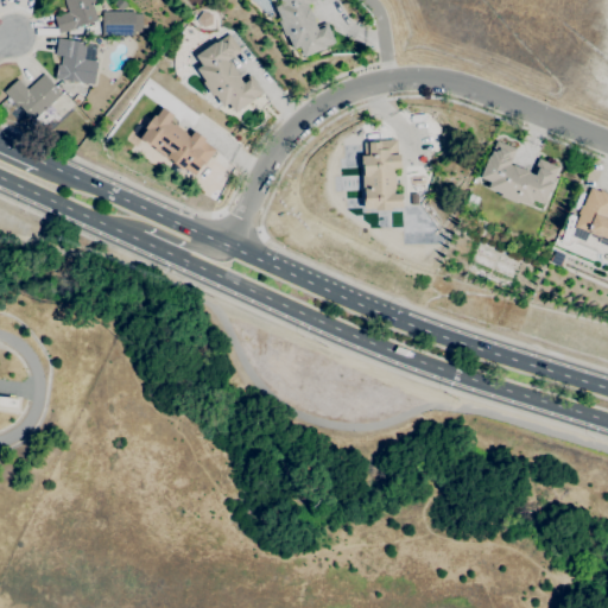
[(58,33),(54,17),(68,12),(63,0),(90,0),(97,20),(76,27),(76,29),(58,33)]
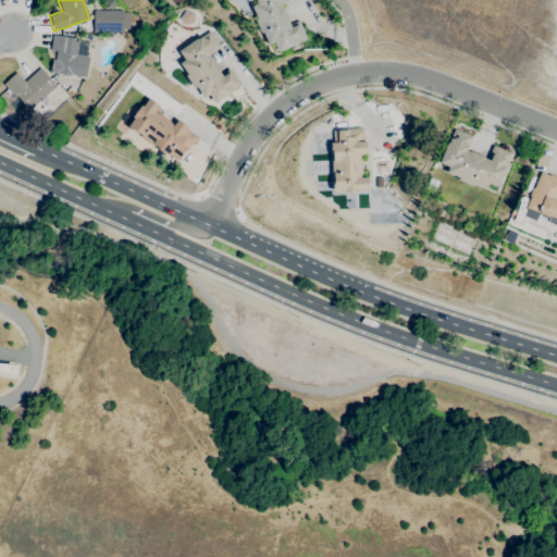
[(110,10),(103,3),(106,0),(112,0),(116,3),(110,10)]
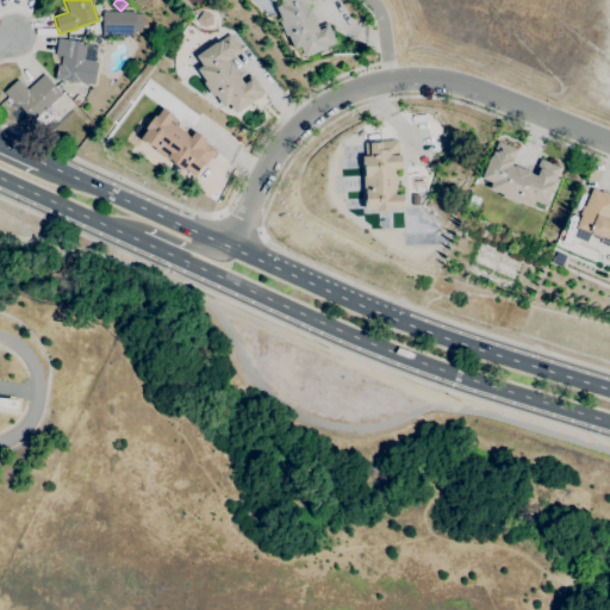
[(304,57),(299,47),(294,49),(288,36),(286,37),(279,20),(281,19),(275,6),(281,4),(279,0),(317,0),(307,5),(309,7),(310,7),(317,24),(316,24),(317,26),(327,23),(335,43),(327,47),(327,48),(304,57)]
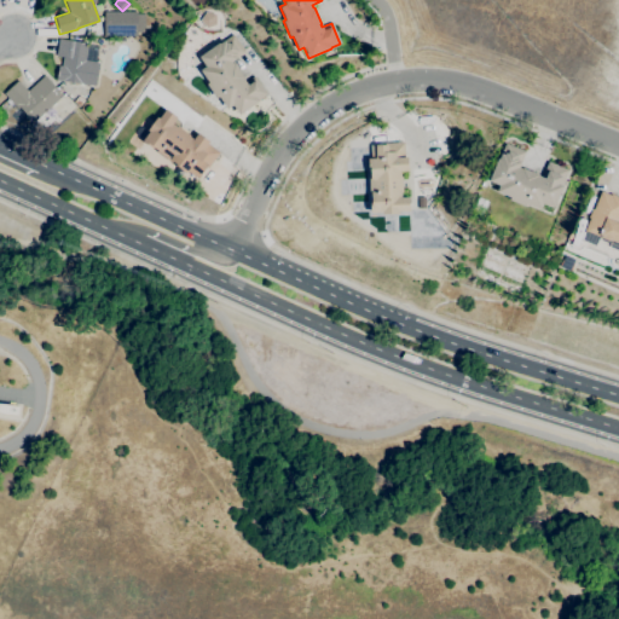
[(136,34),(103,34),(104,12),(137,12),(137,22),(139,22),(138,32),(136,32),(136,34)]
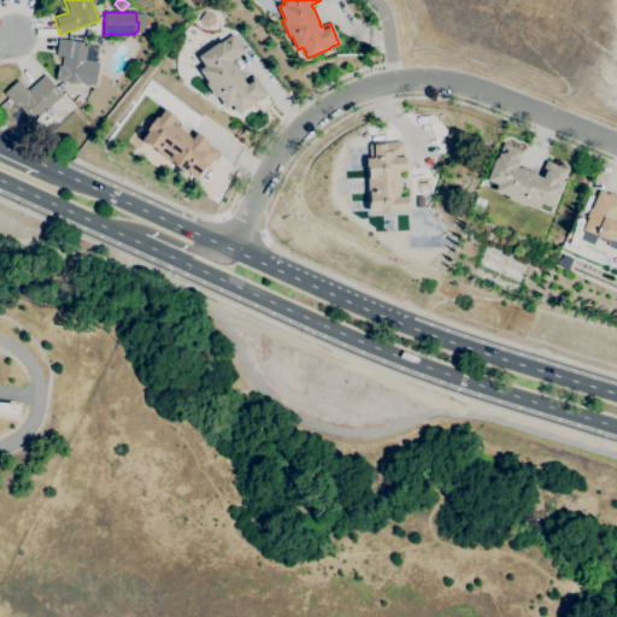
[(205,28),(199,21),(205,12),(215,15),(215,24),(205,28)]
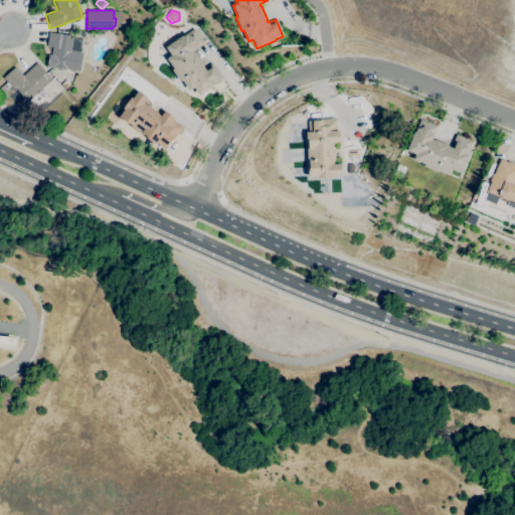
[(198,96),(193,88),(188,91),(182,80),(179,82),(171,69),(173,68),(166,58),(170,55),(165,46),(181,35),(182,36),(186,33),(194,28),(204,43),(196,48),(192,51),(194,54),(195,53),(203,65),(202,66),(203,68),(211,62),(222,78),(214,83),(215,84),(198,96)]
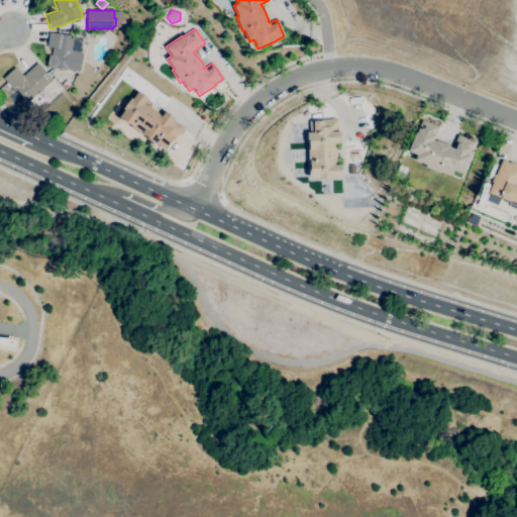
[(79,72),(57,69),(46,67),(48,55),(50,56),(52,54),(46,53),(47,46),(46,46),(48,32),(73,36),(73,37),(83,38),(80,52),(82,53),(79,72)]
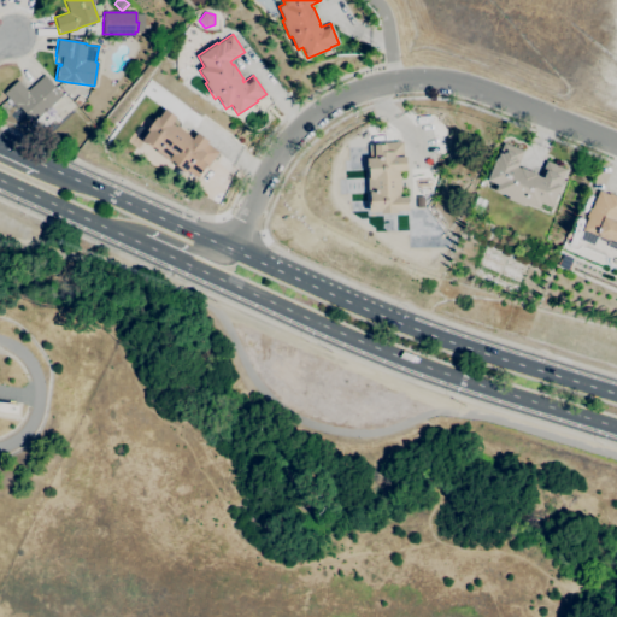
[(33,123),(19,107),(17,109),(12,104),(10,105),(5,101),(7,99),(4,94),(17,80),(27,90),(43,75),(63,95),(33,123)]
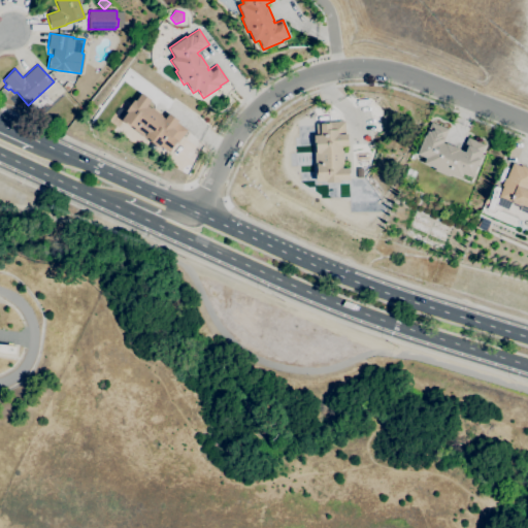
[(68,91),(63,87),(67,81),(72,86),(68,91)]
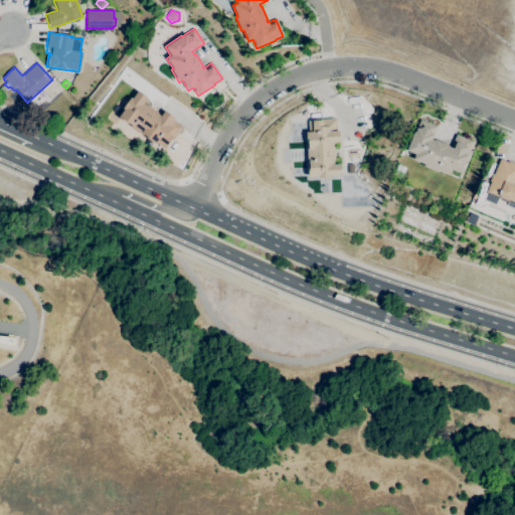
[(164,149),(156,142),(154,145),(145,138),(146,137),(143,134),(142,135),(130,127),(131,125),(127,122),(126,123),(118,118),(124,110),(122,109),(130,98),(132,99),(138,91),(147,98),(143,103),(146,106),(147,105),(158,113),(157,114),(160,116),(164,111),(174,118),(172,120),(182,127),(173,140),(171,139),(168,143),(164,149)]
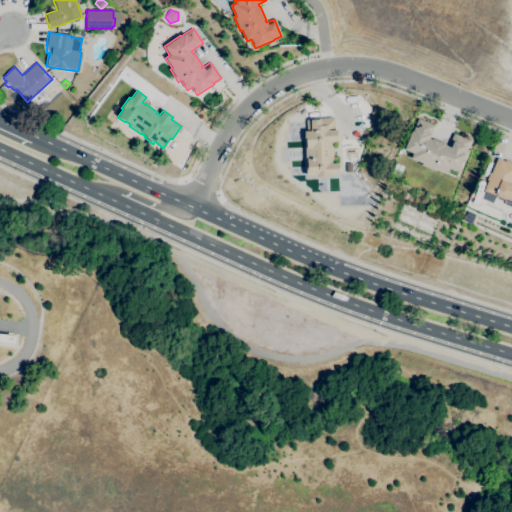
[(315,178),(315,176),(306,176),(305,165),(307,165),(306,161),(305,161),(304,146),(306,146),(306,142),(304,142),(304,131),(306,131),(306,120),(318,120),(318,118),(334,118),(334,130),(336,130),(337,142),(330,142),(331,146),(332,146),(332,159),(331,159),(331,163),(338,163),(338,175),(329,175),(329,177),(315,178)]
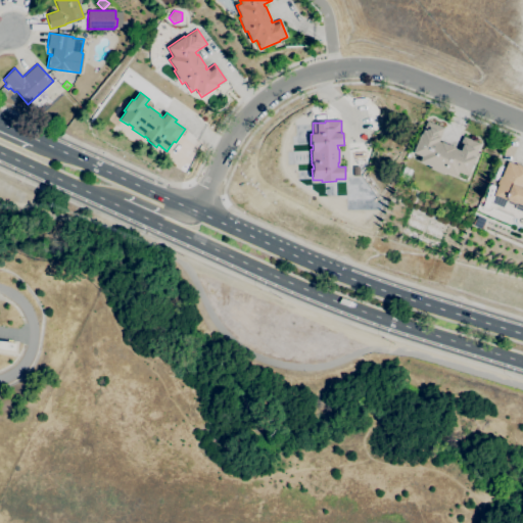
[(456,178),(444,173),(443,175),(430,169),(431,167),(420,161),(421,157),(412,153),(420,134),(421,134),(423,130),(426,121),(443,129),(438,142),(440,143),(441,142),(455,148),(455,149),(457,150),(463,136),(480,144),(474,157),(475,157),(467,176),(458,172),(456,178)]
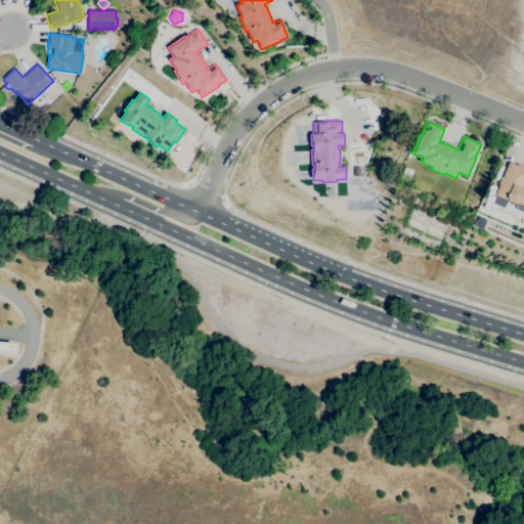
[(523,209),(517,206),(518,204),(515,203),(514,204),(509,201),(509,200),(508,203),(494,197),(498,184),(497,184),(500,177),(501,177),(509,162),(517,166),(517,164),(523,167),(523,209)]
